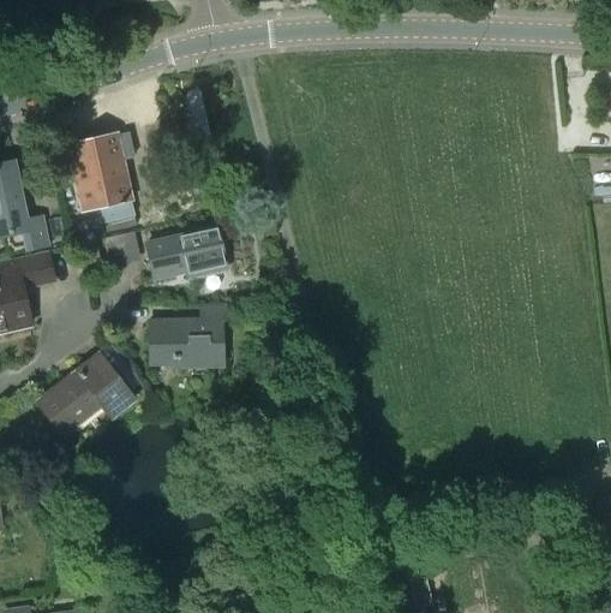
[(120,132),(70,144),(84,210),(102,206),(106,221),(107,221),(109,231),(139,224),(133,198),(135,198),(125,158),(136,155),(131,132),(120,134),(120,132)]
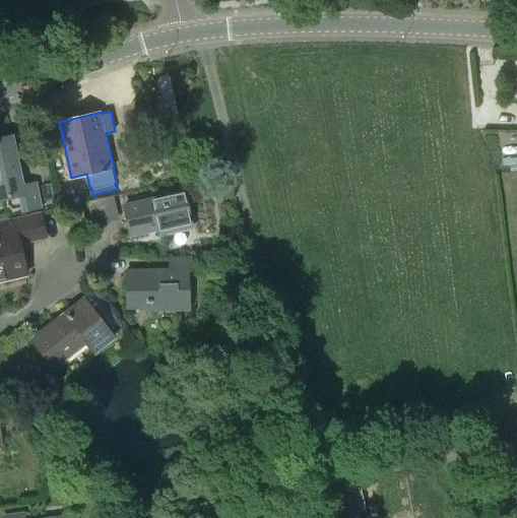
[(173,133),(182,131),(180,119),(170,121),(173,133)]
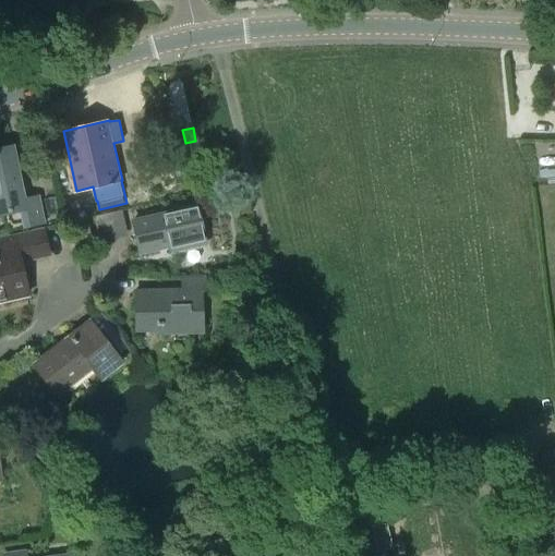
[(0,213),(23,208),(27,227),(47,222),(41,195),(26,198),(15,145),(0,147),(0,213)]
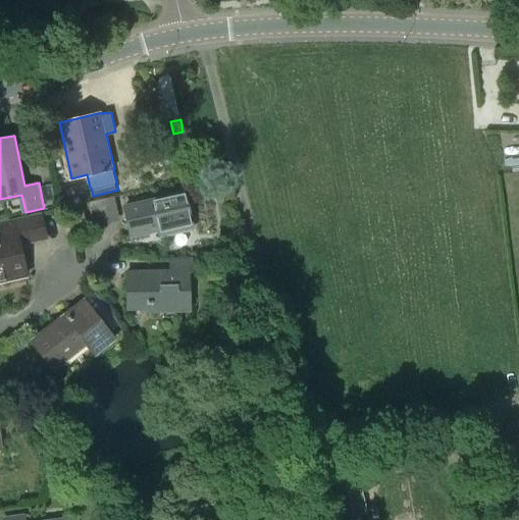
[(126,205),(134,236),(161,228),(162,235),(195,227),(187,192),(126,205)]
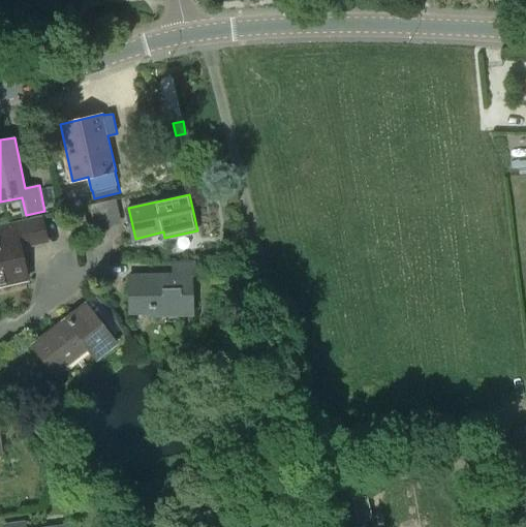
[(123,221),(118,198),(91,205),(96,227),(123,221)]
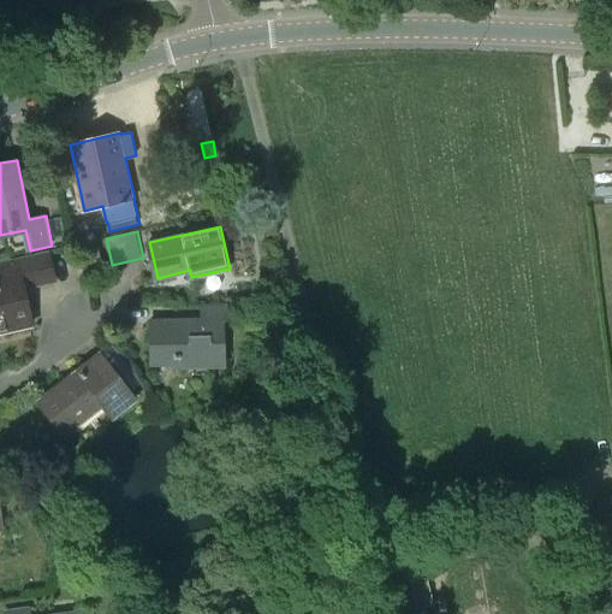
[(0,276),(0,331),(34,325),(25,288),(57,281),(51,251),(0,261),(0,272),(1,276),(0,276)]
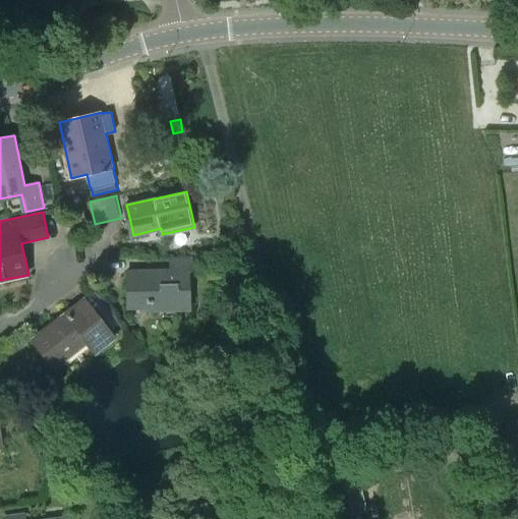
[(129,302),(151,301),(152,308),(190,307),(190,271),(193,271),(193,256),(171,257),(171,271),(129,271),(129,302)]
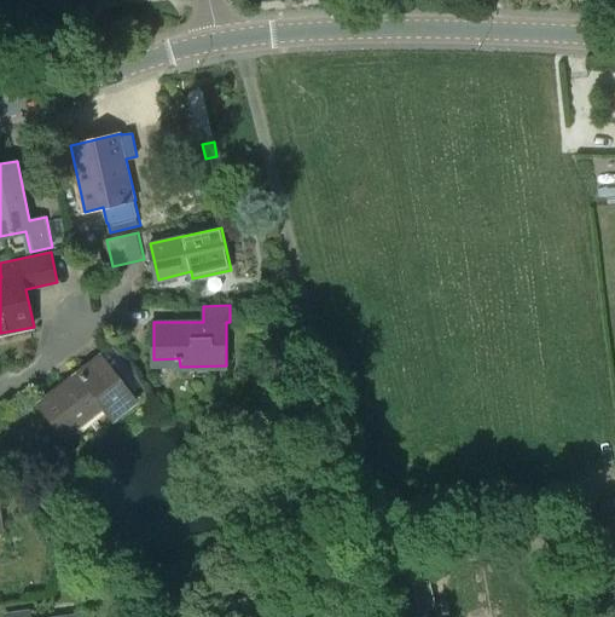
[(40,403),(67,437),(105,405),(115,419),(137,401),(102,356),(40,403)]
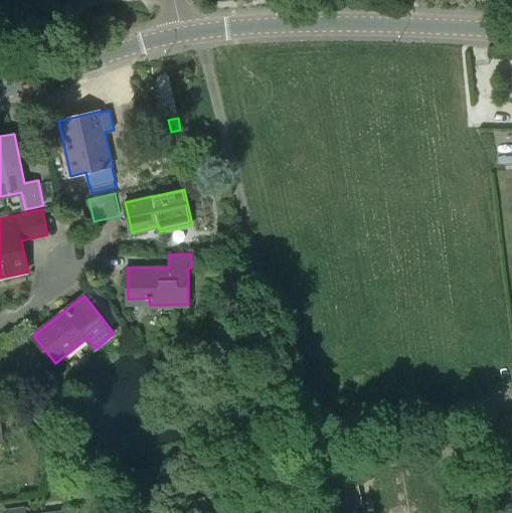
[(511,414),(501,416),(511,471),(511,414)]
